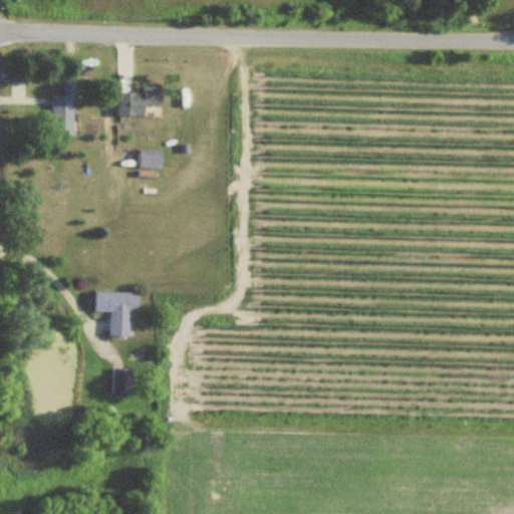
[(74,135),(73,81),(64,81),(65,95),(51,95),(52,136),(74,135)]
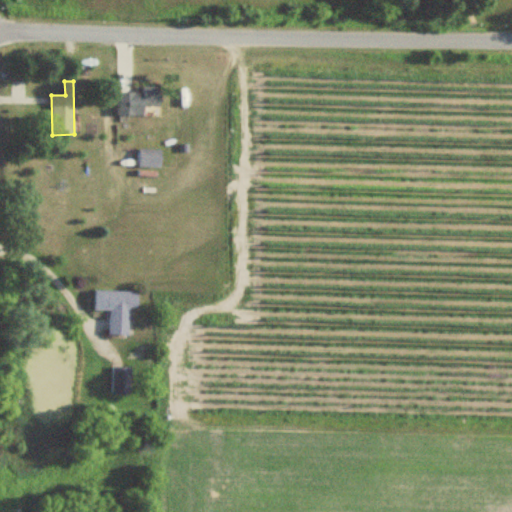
[(160,106),(160,87),(143,86),(142,93),(118,92),(118,115),(144,116),(144,106),(160,106)]
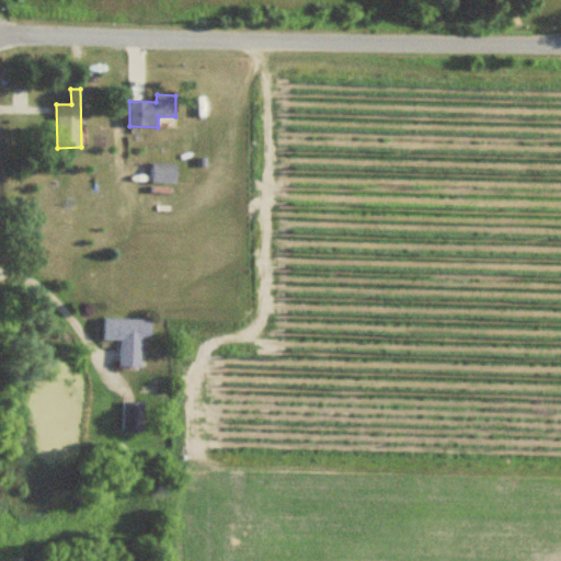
[(152,183),(176,183),(176,164),(152,164),(152,183)]
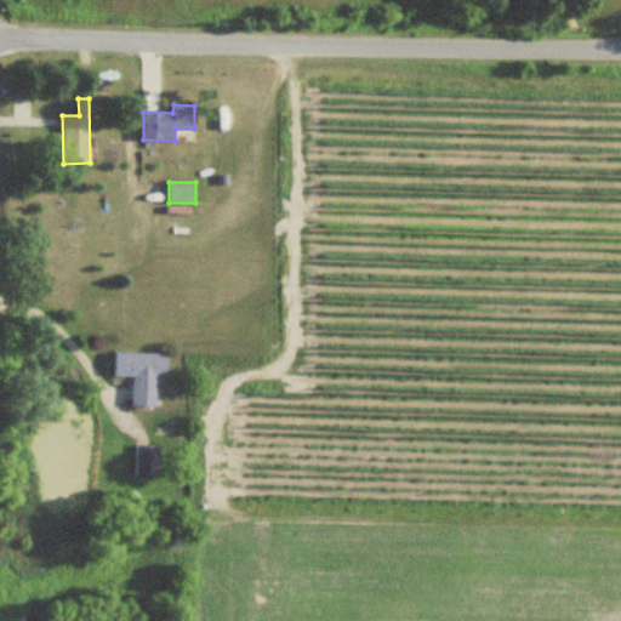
[(132,376),(131,405),(154,406),(155,371),(165,372),(166,354),(114,352),(113,376),(132,376)]
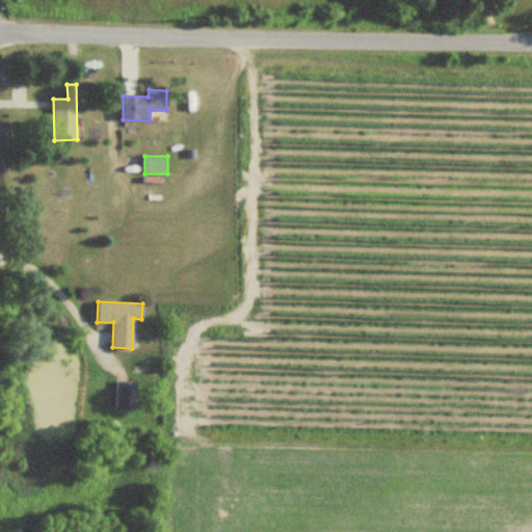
[(116,407),(134,407),(134,381),(116,381),(116,407)]
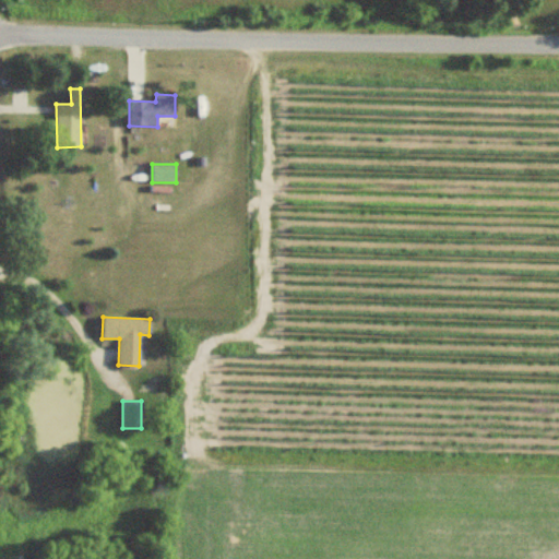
All buildings are outlined.
